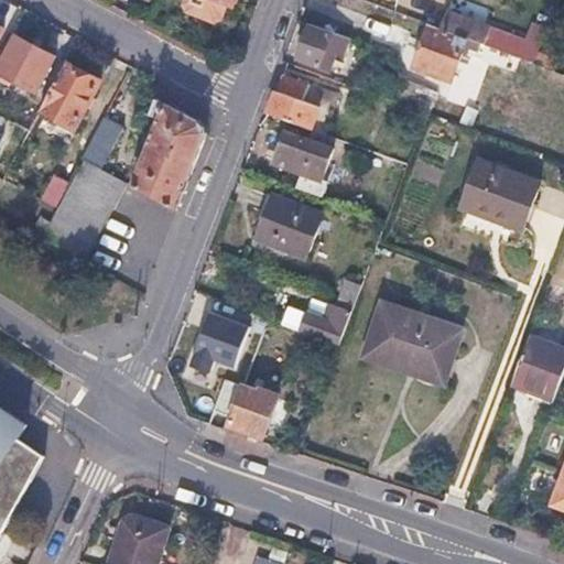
[(513,36),(447,11),(441,29),(480,43),(508,53),(513,36)]
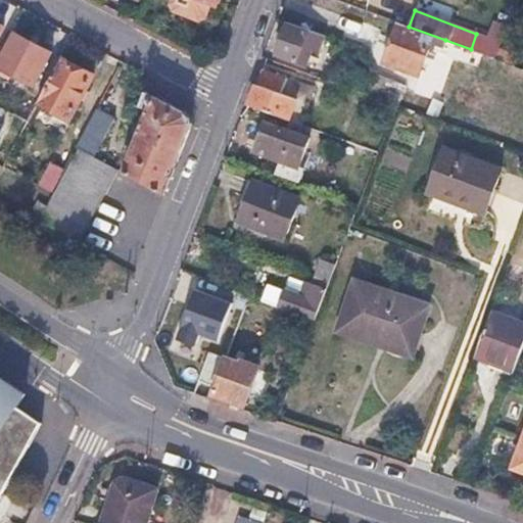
[(324,36),(287,21),(275,55),(303,66),(311,47),(319,50),(324,36)]
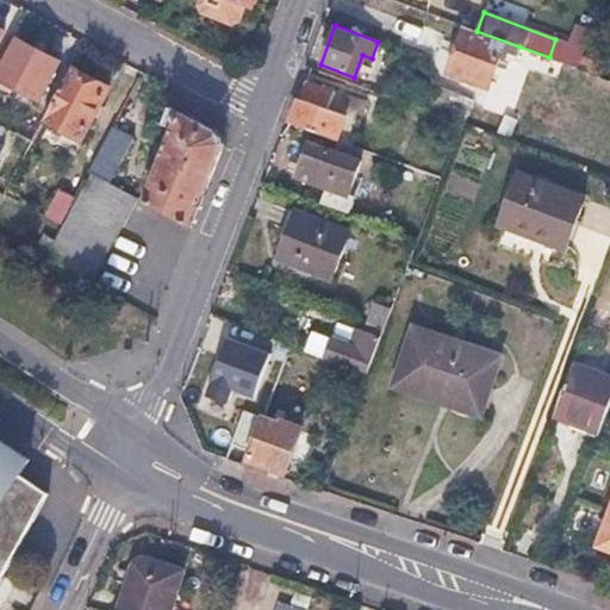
[(477,31),(464,26),(447,73),(487,87),(493,74),(500,76),(503,68),(496,66),(502,50),(516,55),(520,47),(477,31)]
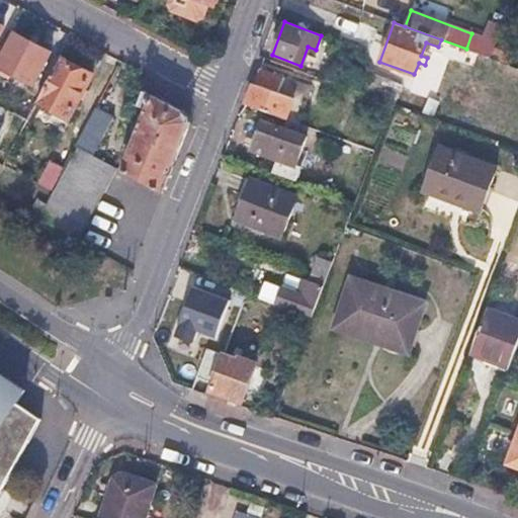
[(51,53),(14,33),(0,60),(0,66),(33,85),(51,53)]
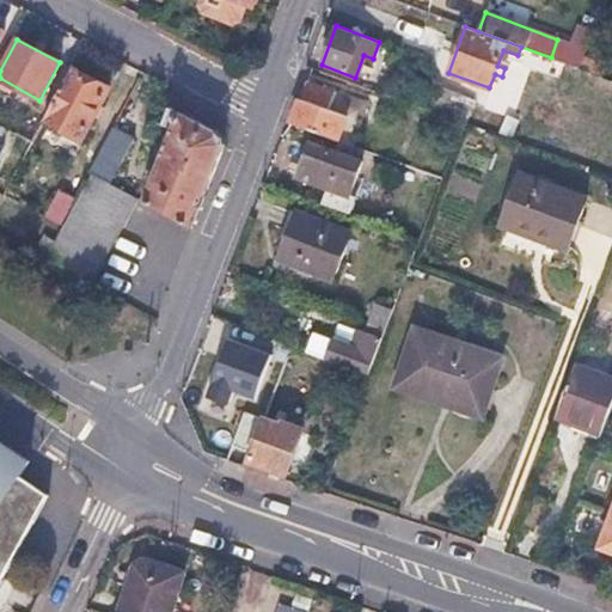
[(586,49),(557,40),(551,57),(579,67),(586,49)]
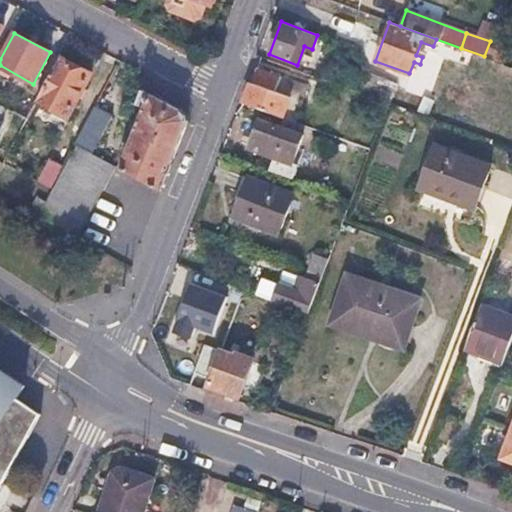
[(91,74),(59,57),(36,101),(68,118),(91,74)]
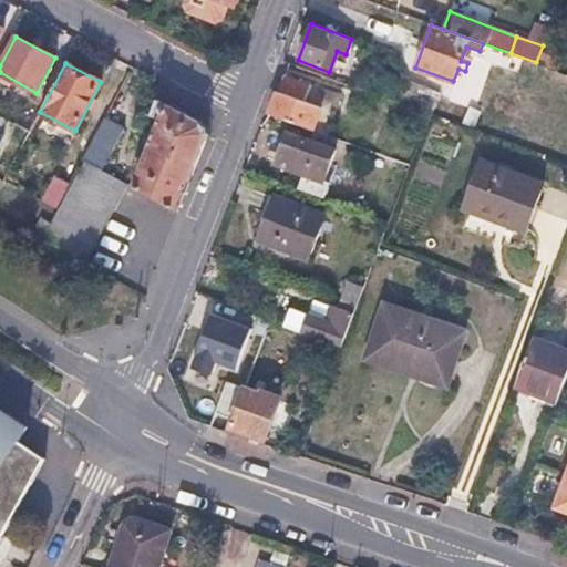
[(308,85),(281,75),(267,115),(311,131),(318,115),(325,117),(328,111),(302,101),(308,85)]
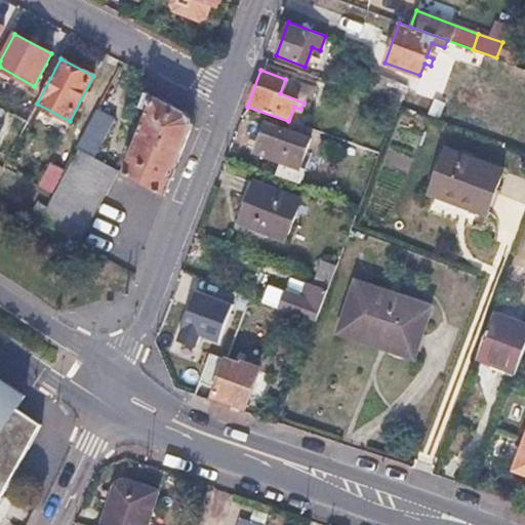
[(405,88),(376,77),(369,95),(395,105),(399,106),(405,88)]
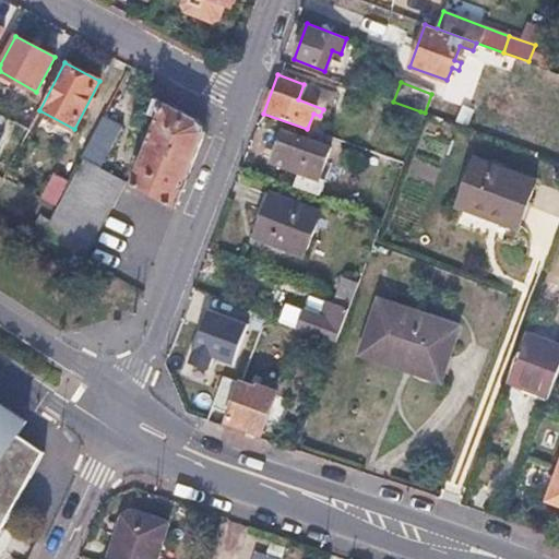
[(142,138),(147,140),(130,185),(174,209),(203,133),(202,128),(201,123),(162,103),(155,121),(146,118),(142,129),(145,130),(142,138)]
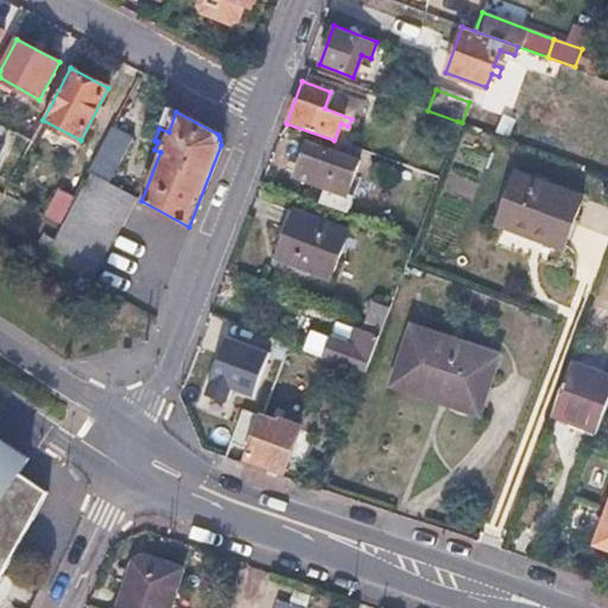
[(133,137),(112,125),(88,172),(108,183),(133,137)]
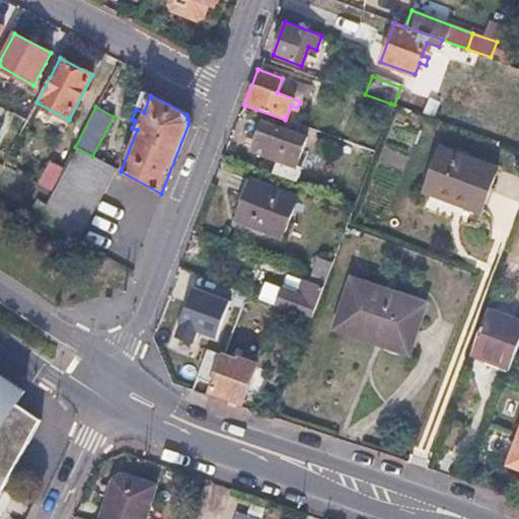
[(305,138),(262,123),(251,151),(295,166),(305,138)]
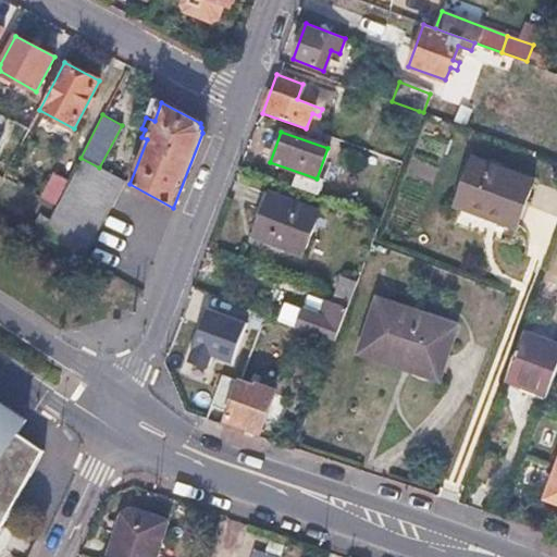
[(81,158),(69,180),(56,205),(99,229),(124,182),(99,168),(81,158)]
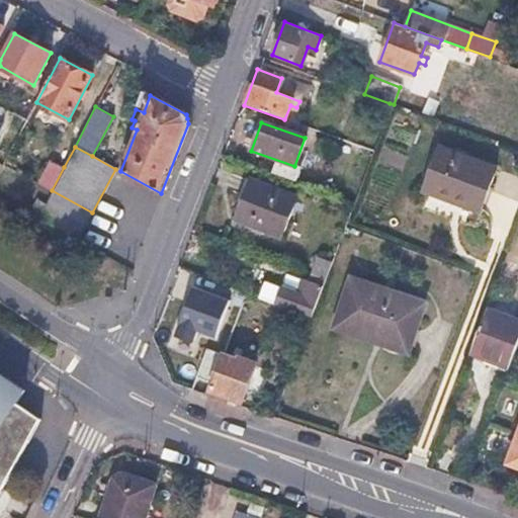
[(496,169),(438,148),(422,190),(457,203),(458,200),(481,207),(496,169)]
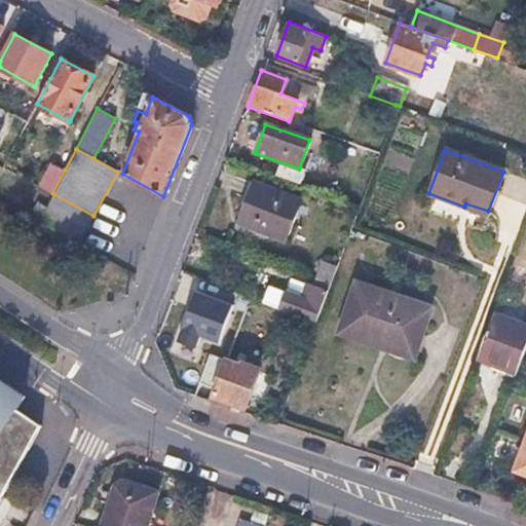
[(65,170),(47,160),(35,184),(51,193),(52,193),(65,170)]
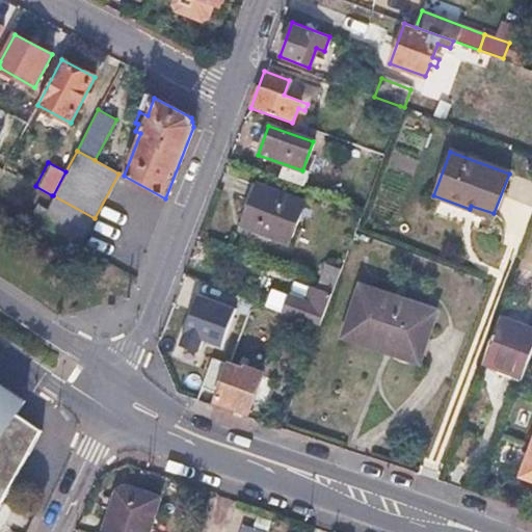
[(304,203),(256,184),(241,225),(289,243),(304,203)]
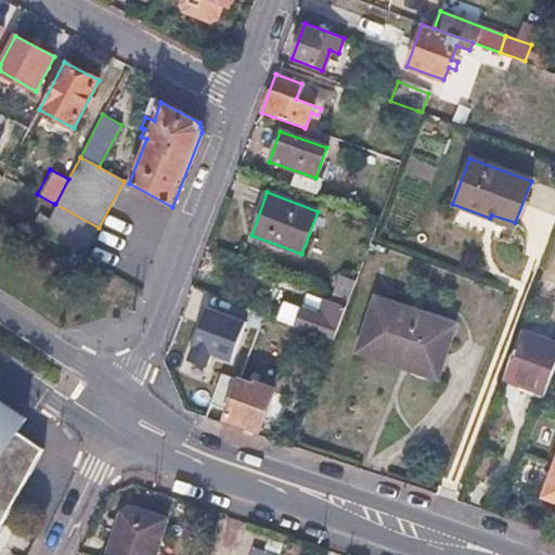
[(38,215),(29,230),(82,258),(99,228),(55,204),(54,204),(46,219),(38,215)]
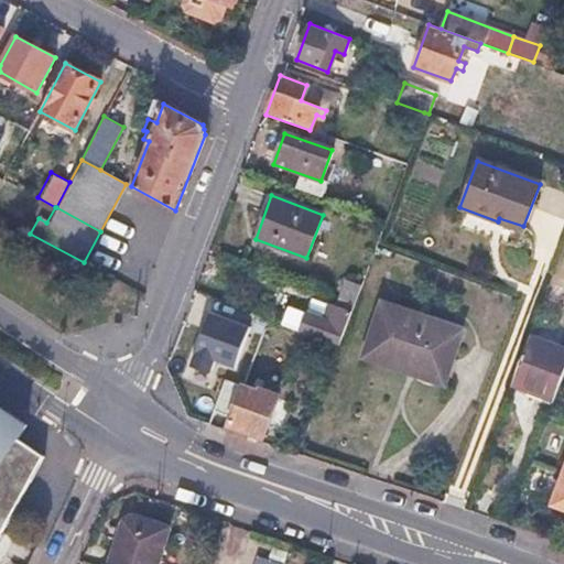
[(360,286),(348,283),(342,301),(354,306),(360,286)]
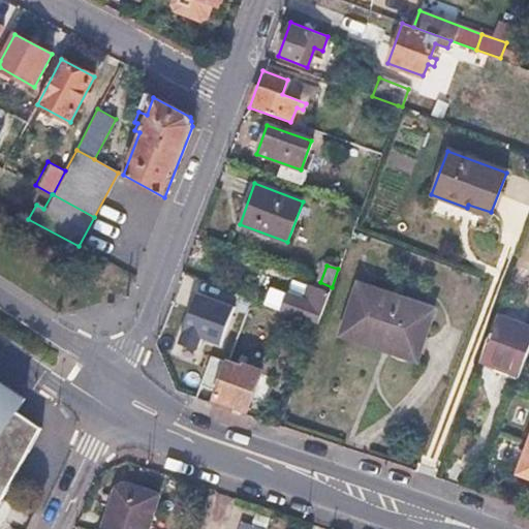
[(315,288),(293,280),(281,311),(305,320),(317,324),(332,287),(320,282),(317,281),(315,288)]
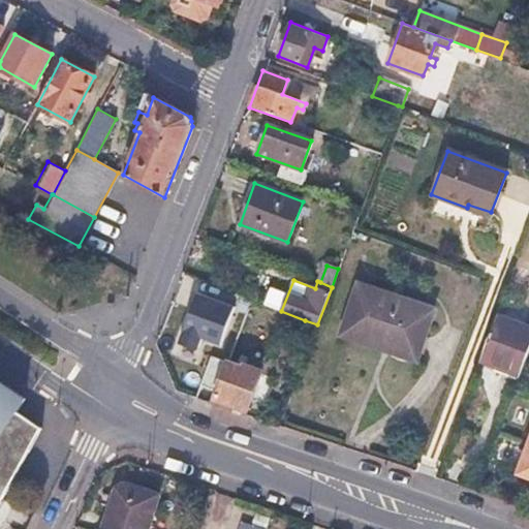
[(433,311),(358,283),(339,333),(414,361),(433,311)]
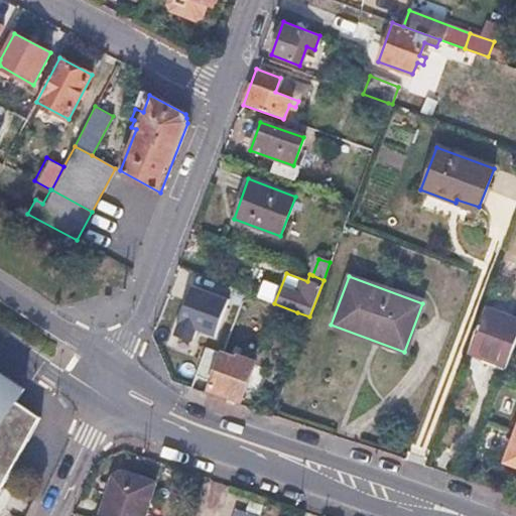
[(192,343),(196,333),(216,339),(228,297),(186,285),(172,337),(192,343)]
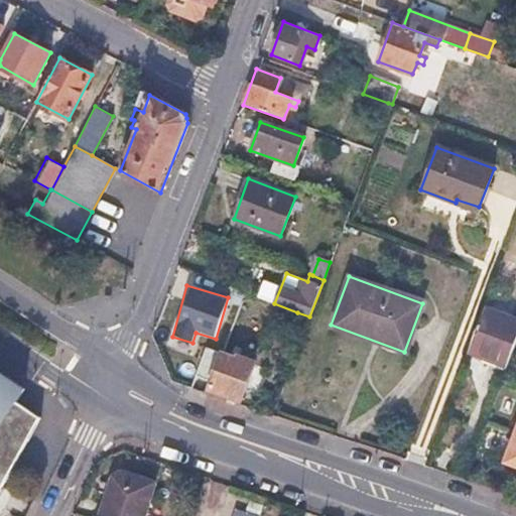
[(309,316),(297,312),(286,342),(298,346),(309,316)]
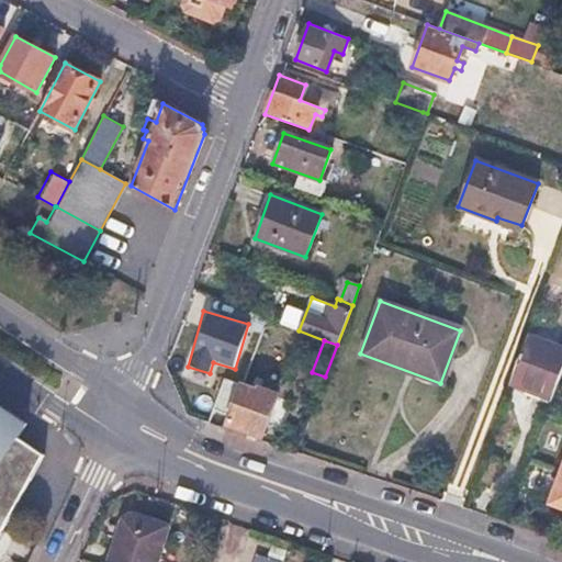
[(561,359),(523,345),(505,393),(523,400),(524,396),(550,406),(561,372),(561,359)]
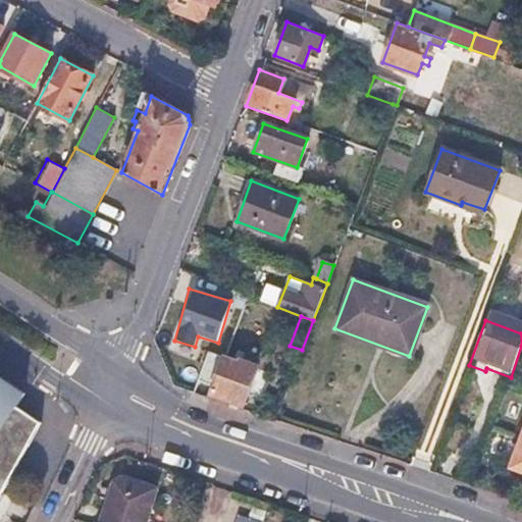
[(240,363),(208,351),(197,379),(214,385),(212,392),(244,403),(258,366),(241,359),(240,363)]
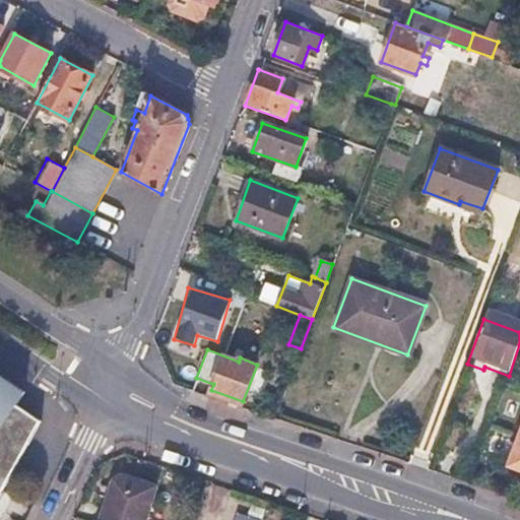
[(484,367),(483,370),(481,375),(506,384),(509,376),(484,367)]
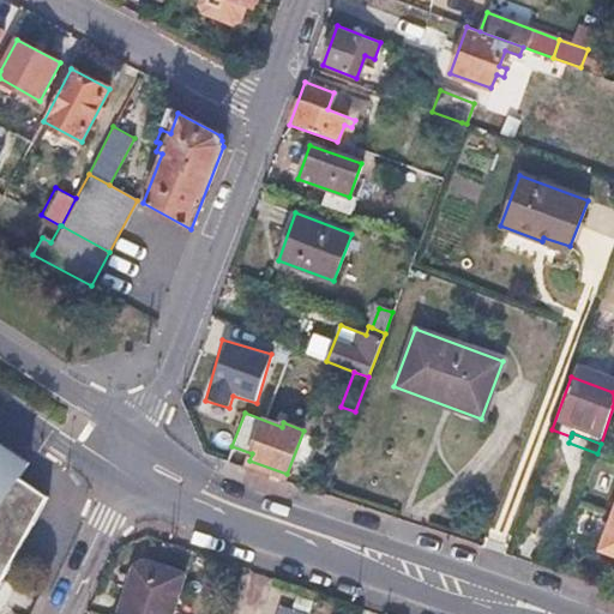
[(0,588),(49,500),(20,481),(31,464),(0,444),(0,588)]
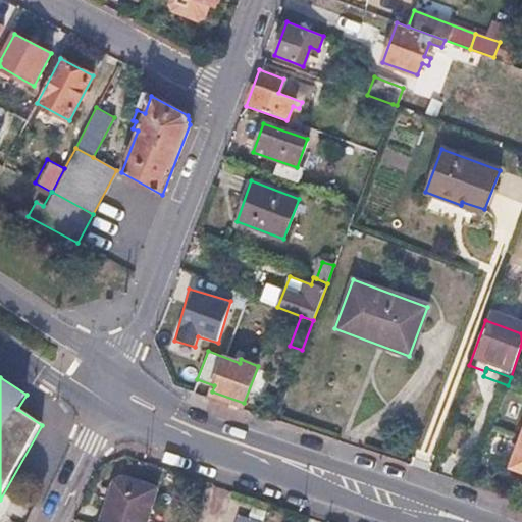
[(521,439),(511,468),(521,472),(521,439)]
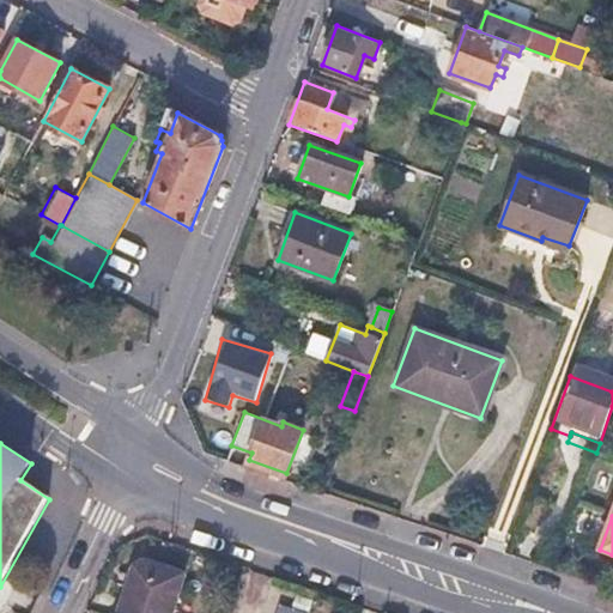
[(147,560),(134,566),(117,612),(170,612),(183,574),(147,560)]
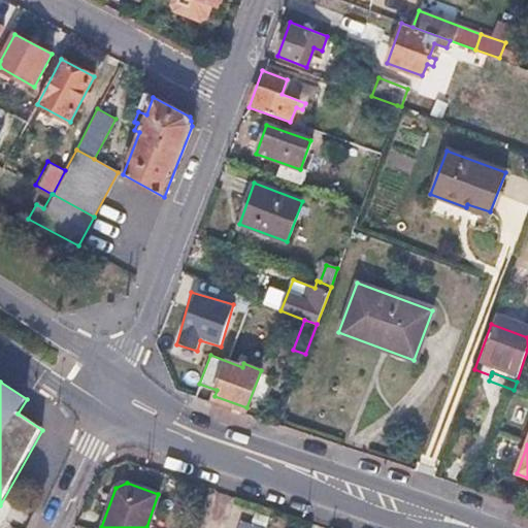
[(237,527),(260,527),(261,525),(240,519),(237,527)]
